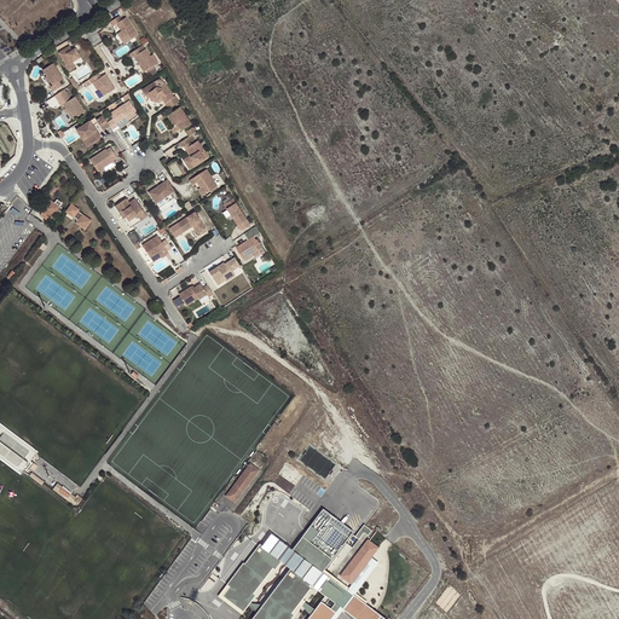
[(120,16),(110,22),(114,27),(117,24),(120,29),(121,28),(123,30),(121,32),(120,33),(126,44),(138,35),(126,17),(122,21),(120,16)]
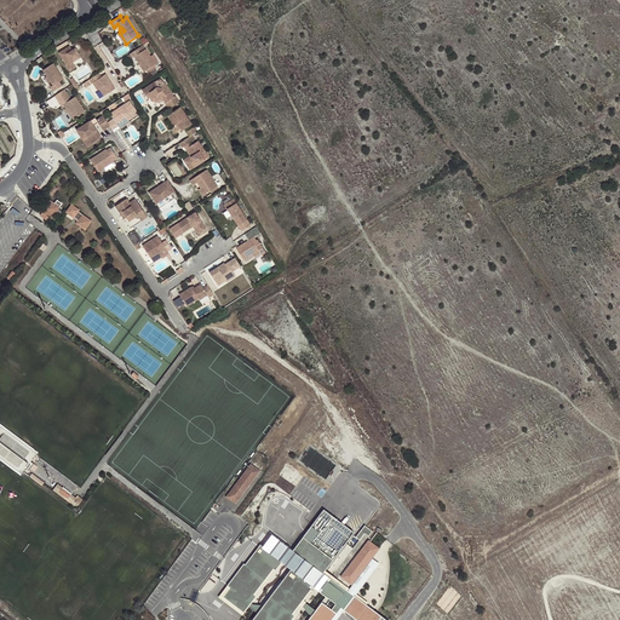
[(70,46),(59,53),(67,65),(73,62),(81,57),(78,51),(74,53),(73,50),(70,46)]
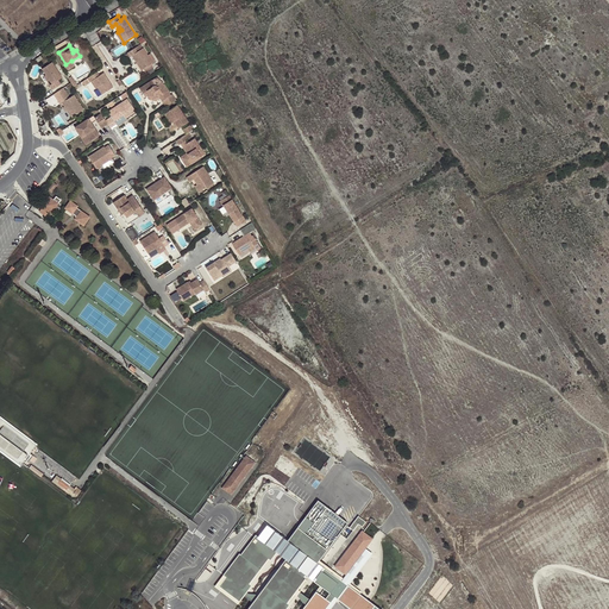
[(138,52),(136,48),(127,54),(131,57),(132,56),(137,63),(138,63),(139,64),(139,66),(142,70),(154,63),(143,48),(138,52)]
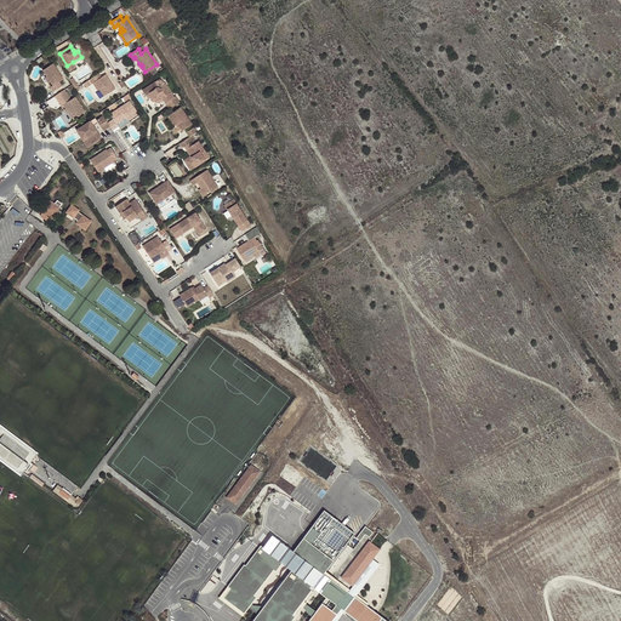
[(64,79),(53,63),(43,70),(47,77),(51,81),(53,86),(51,87),(53,92),(62,86),(60,81),(64,79)]
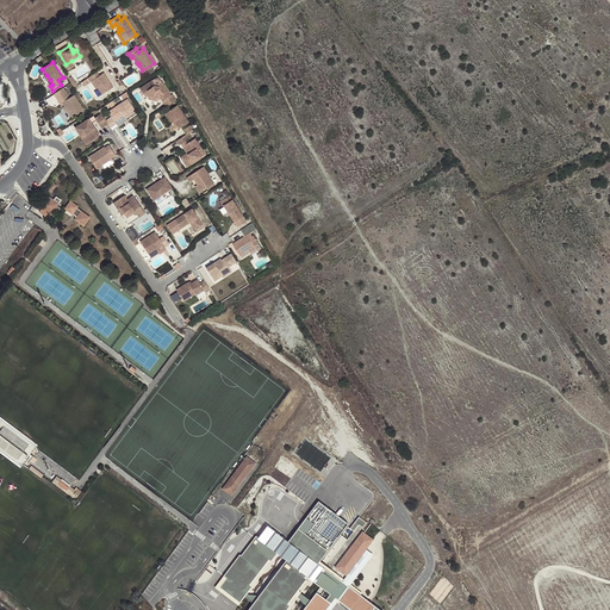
[(95,74),(88,79),(91,82),(92,82),(94,80),(99,88),(103,95),(114,87),(105,73),(100,76),(98,78),(95,74)]
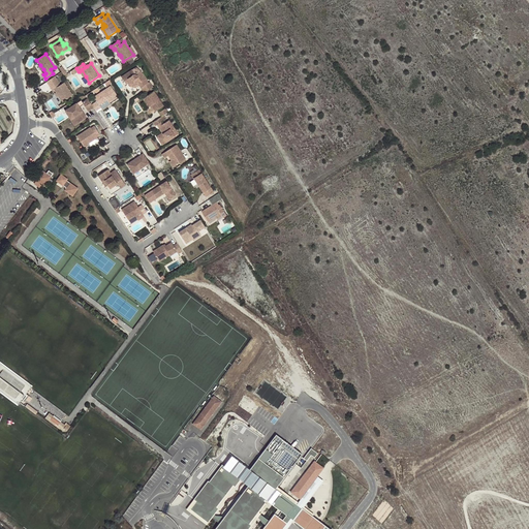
[(142,71),(136,75),(135,74),(134,74),(131,70),(122,78),(125,83),(131,79),(132,81),(130,83),(132,85),(135,86),(141,83),(143,87),(142,88),(145,93),(153,88),(150,82),(149,83),(142,71)]
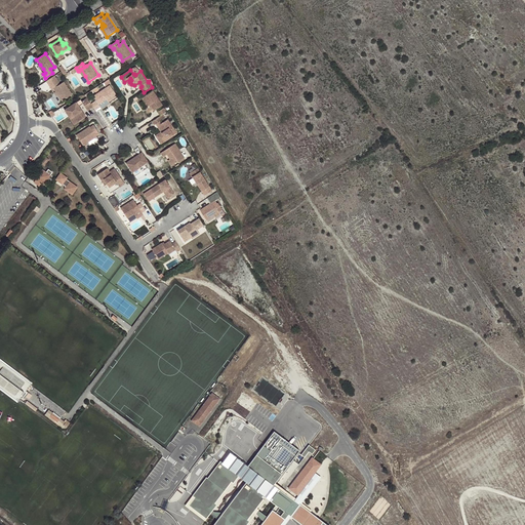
[(59,83),(54,76),(46,81),(51,88),(57,84),(59,83)]
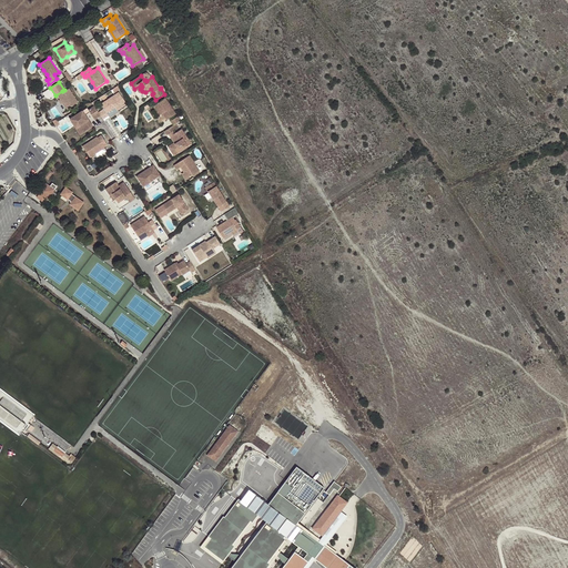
[(150,91),(152,94),(153,93),(151,89),(145,92),(142,91),(140,89),(142,87),(141,84),(134,89),(135,91),(138,89),(141,93),(146,94),(150,91)]
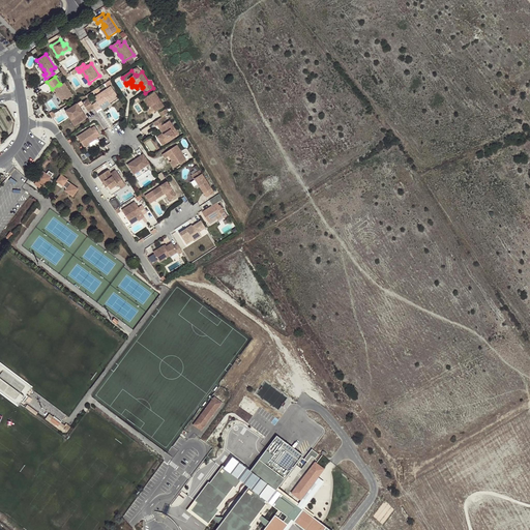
[(74,95),(64,83),(59,86),(54,89),(54,90),(56,93),(59,96),(63,102),(74,95)]
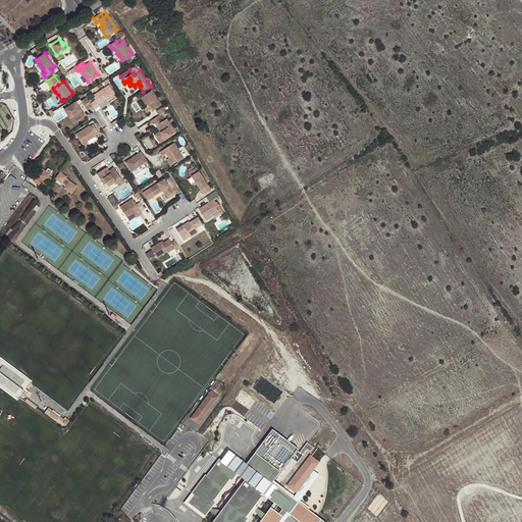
[(108,101),(116,95),(109,85),(93,96),(96,100),(91,103),(93,106),(95,110),(100,106),(98,104),(106,99),(107,101),(108,101)]
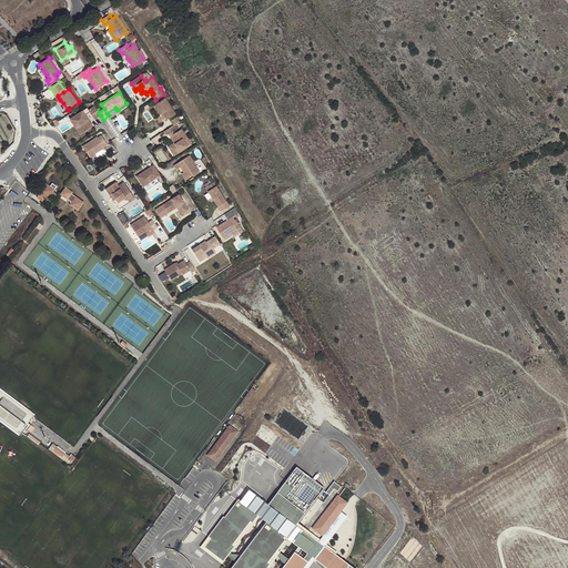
[(176,114),(165,98),(153,107),(160,115),(162,114),(163,113),(164,115),(168,120),(176,114)]
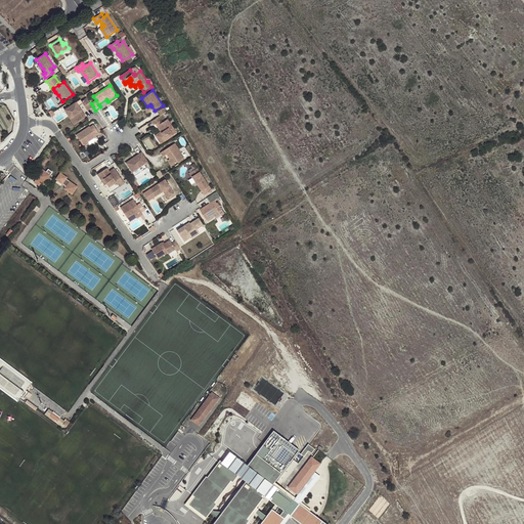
[(91,103),(87,98),(82,101),(81,99),(68,107),(78,122),(85,117),(79,106),(83,103),(87,110),(93,106),(91,103)]
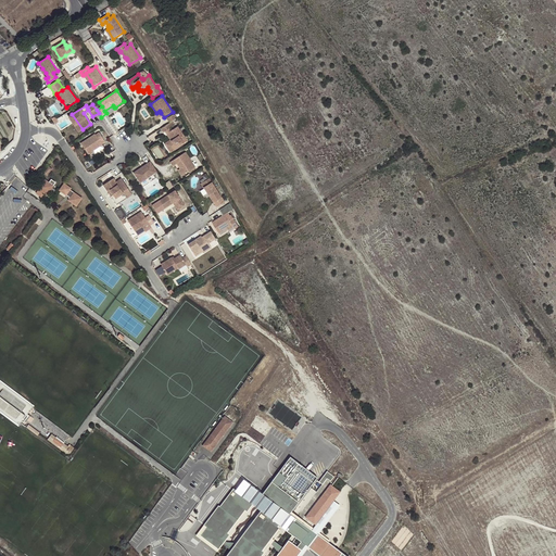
[(106,113),(108,115),(116,110),(115,108),(114,108),(113,105),(104,111),(106,113)]
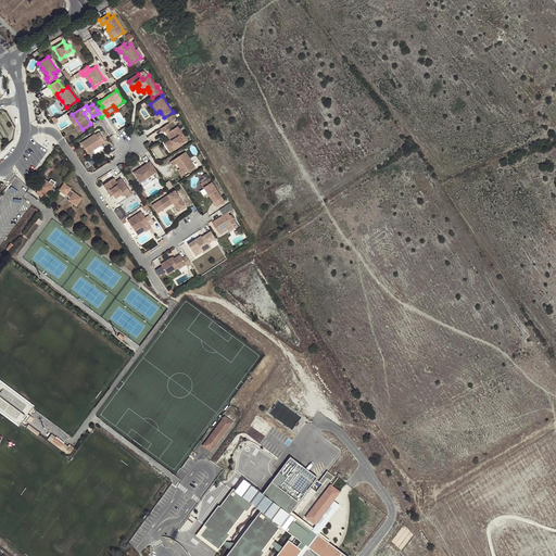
[(83,129),(72,114),(68,116),(78,131),(83,129)]
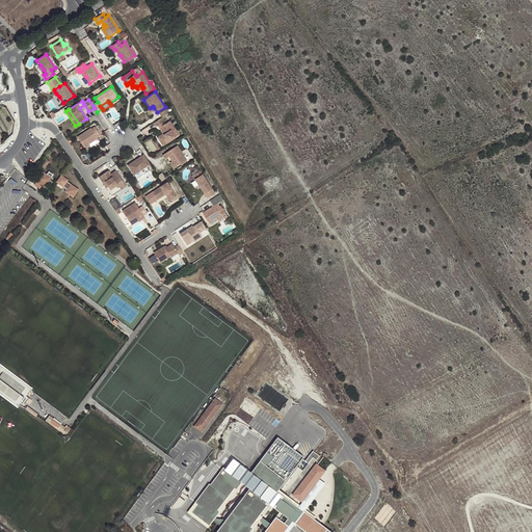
[(162,117),(154,123),(157,127),(158,126),(162,124),(167,120),(164,116),(162,117)]
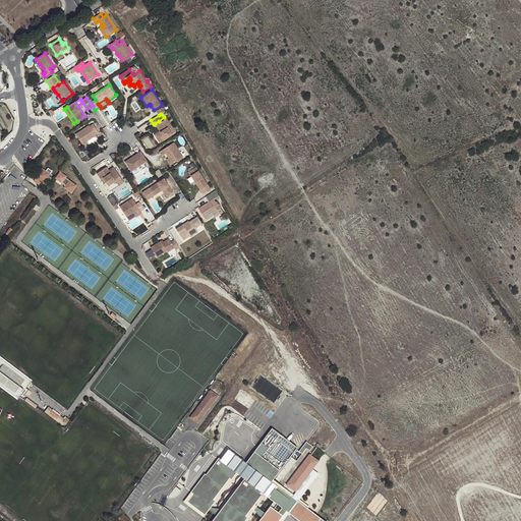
[(160,123),(158,124),(163,131),(161,132),(162,133),(156,137),(160,143),(173,134),(169,129),(172,127),(167,119),(160,123)]
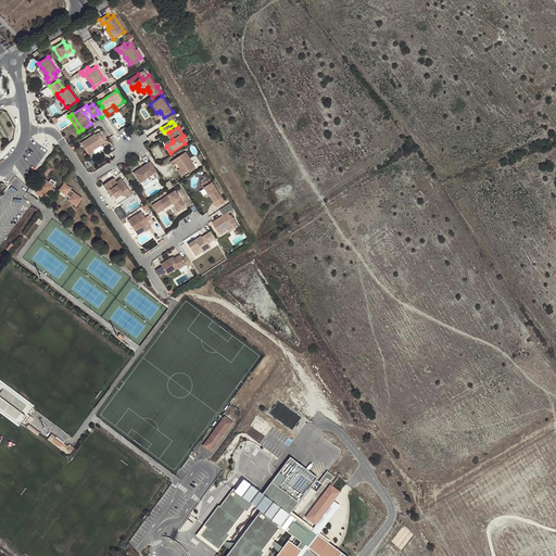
[(168,133),(171,131),(169,129),(165,131),(171,140),(165,144),(166,147),(173,142),(172,141),(174,140),(168,133)]
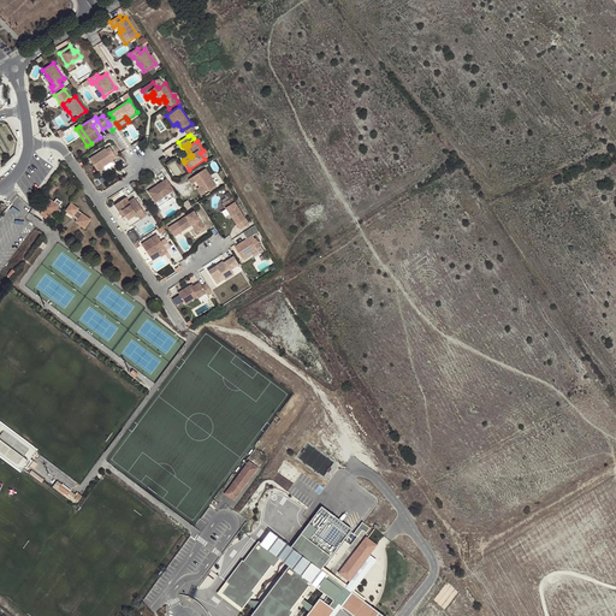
[(105,148),(90,159),(98,171),(113,160),(117,158),(110,147),(106,149),(105,148)]
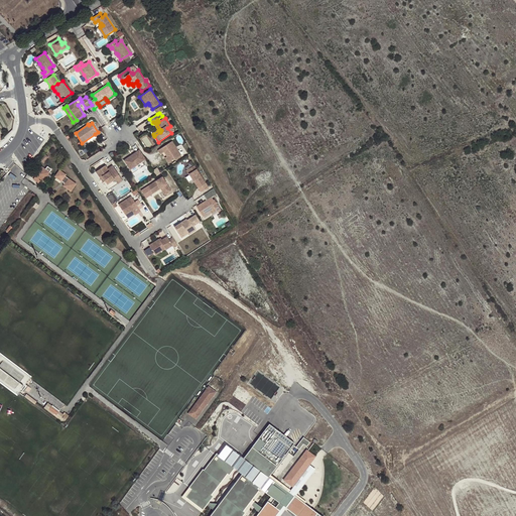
[(181,155),(172,141),(158,150),(161,154),(164,152),(167,156),(171,162),(181,155)]
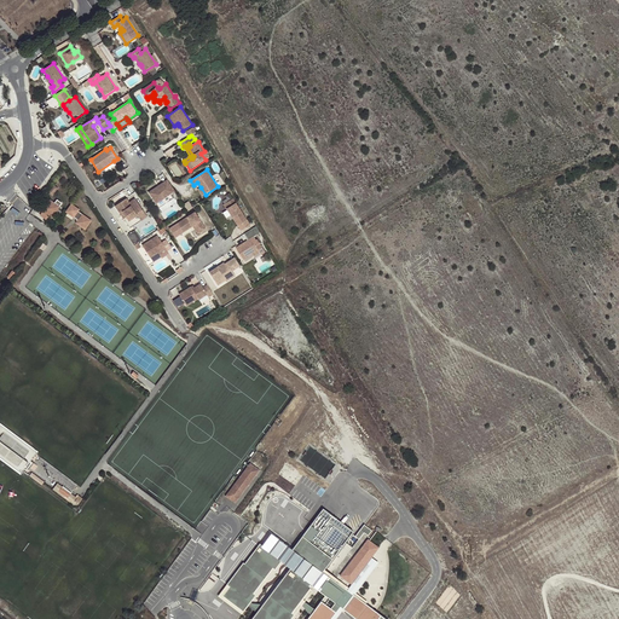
[(175,191),(167,180),(149,192),(156,203),(175,191)]
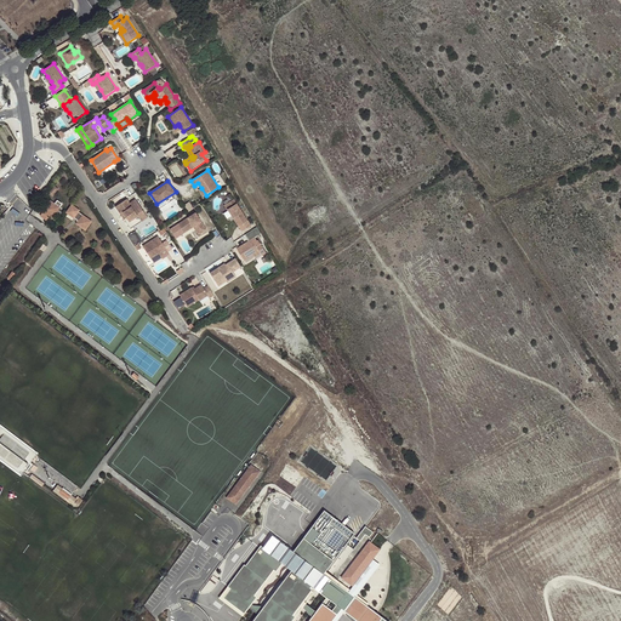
[(49,217),(51,220),(62,204),(57,200),(55,204),(47,199),(40,211),(43,214),(49,217)]
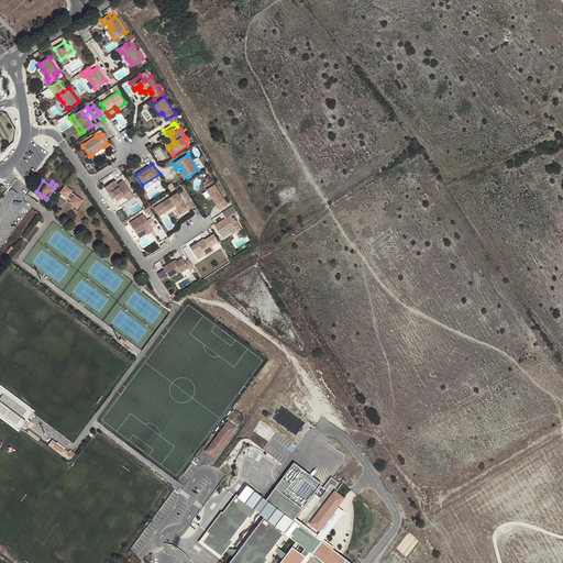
[(114,180),(105,187),(110,196),(112,195),(120,206),(134,197),(123,180),(118,185),(114,180)]
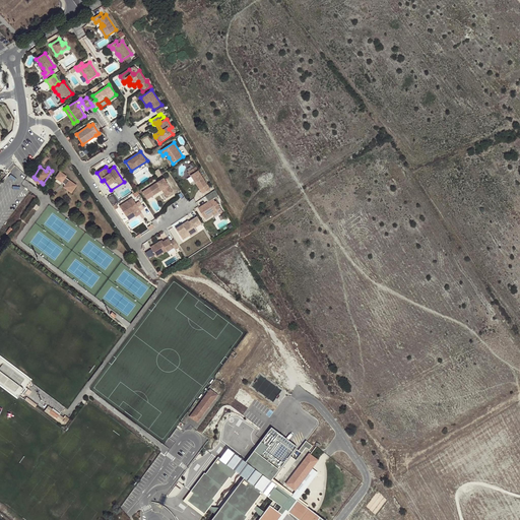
[(203,194),(210,189),(196,167),(193,169),(195,173),(191,176),(203,194)]
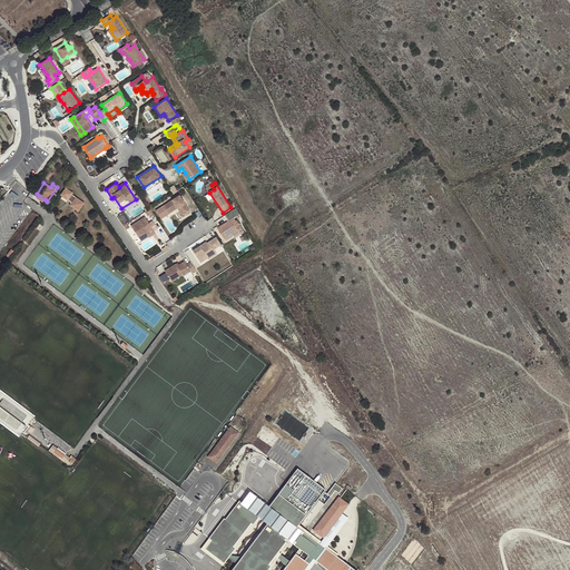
[(60,195),(68,200),(69,198),(74,202),(71,203),(70,206),(78,212),(85,204),(72,195),(74,193),(66,188),(60,195)]
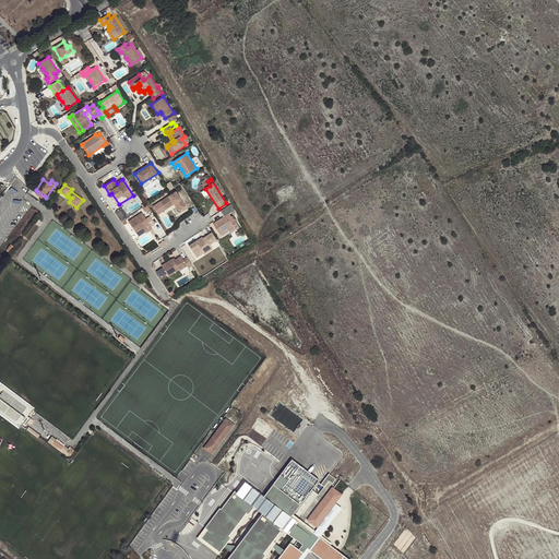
[(179,205),(176,207),(179,212),(186,206),(176,192),(153,206),(158,215),(166,210),(164,207),(173,202),(175,204),(177,202),(179,205)]
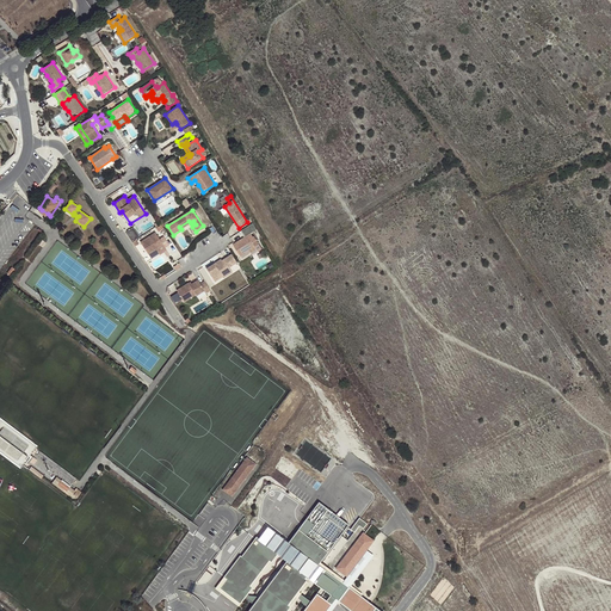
[(122,211),(119,213),(129,226),(130,223),(122,211)]
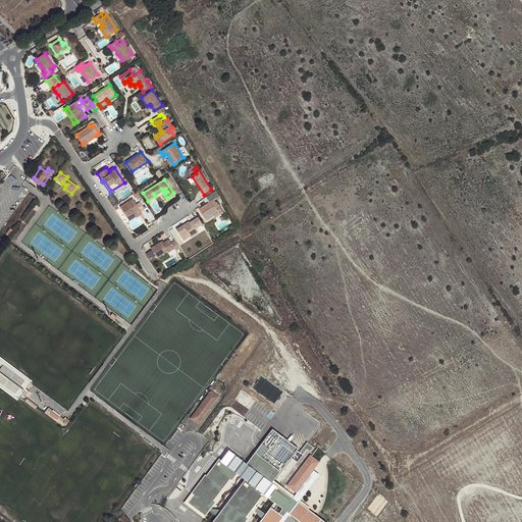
[(115,194),(108,198),(113,206),(120,202),(115,194)]
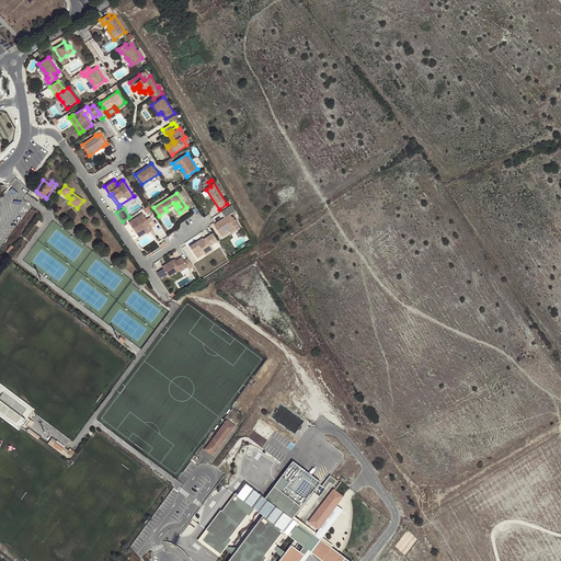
[(144,214),(129,222),(136,233),(144,229),(150,225),(151,227),(151,228),(156,225),(150,218),(147,220),(144,214)]
